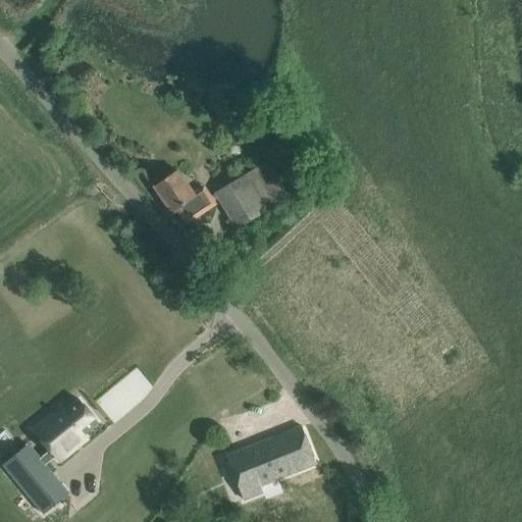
[(288,198),(266,162),(215,193),(237,228),(288,198)]
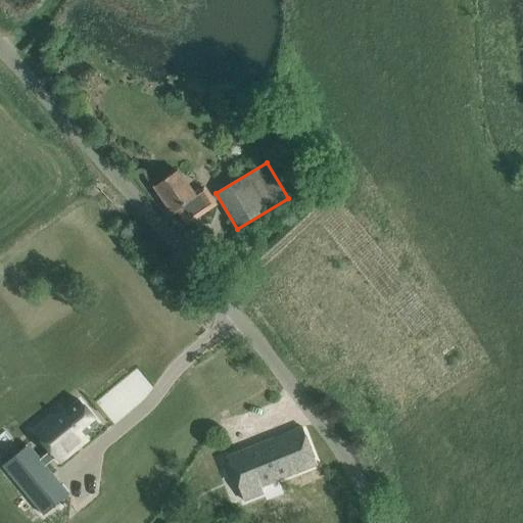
[(173,212),(177,209),(187,224),(216,204),(204,188),(194,196),(177,171),(154,186),(173,212)]
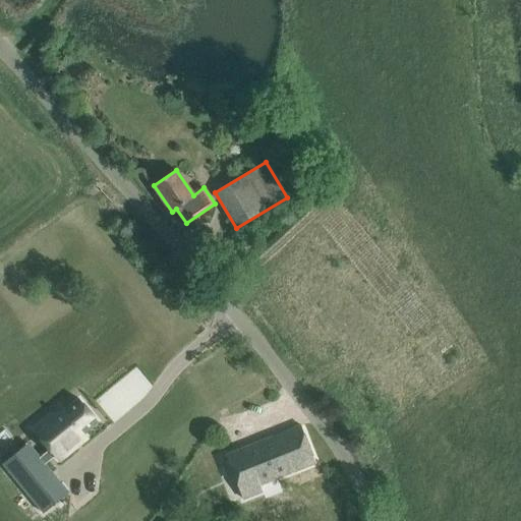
[(6,464),(5,465),(44,512),(69,491),(46,463),(56,455),(59,460),(75,446),(72,443),(76,440),(99,422),(78,399),(64,410),(62,407),(35,429),(51,450),(48,452),(48,451),(44,455),(41,457),(16,476),(6,464)]
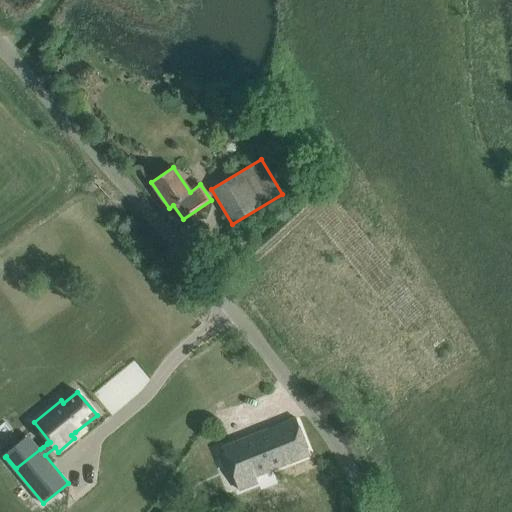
[(222,447),(239,490),(258,483),(256,477),(311,455),(296,418),(222,447)]
